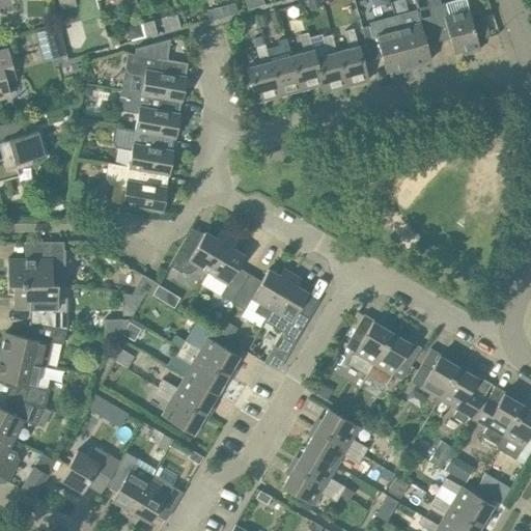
[(57,0),(60,8),(76,4),(75,0),(57,0)]
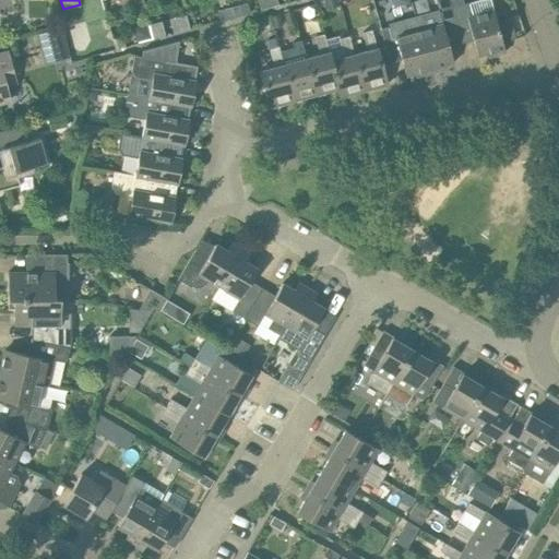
[(449,0),(451,7),(460,38),(472,35),(478,56),(487,54),(488,57),(506,51),(490,0),(478,0),(464,4),(462,0),(449,0)]
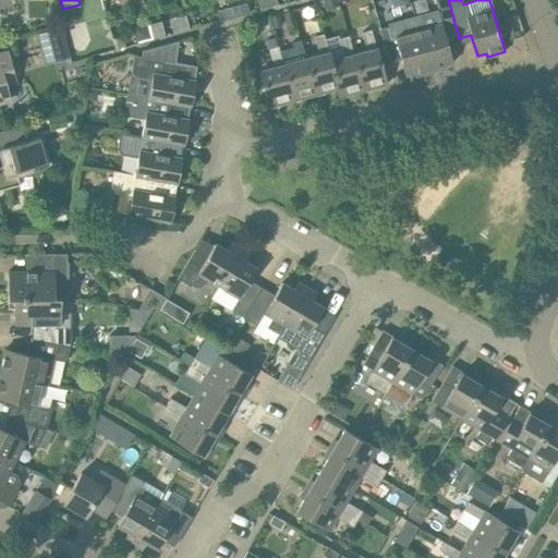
[(232,9),(234,17),(250,13),(247,4),(232,9)]
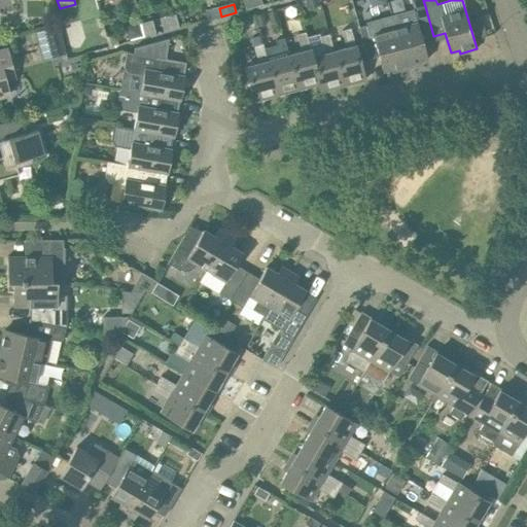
[(392,19),(406,68),(420,65),(419,61),(427,59),(422,39),(433,36),(425,6),(391,15),(392,19)]
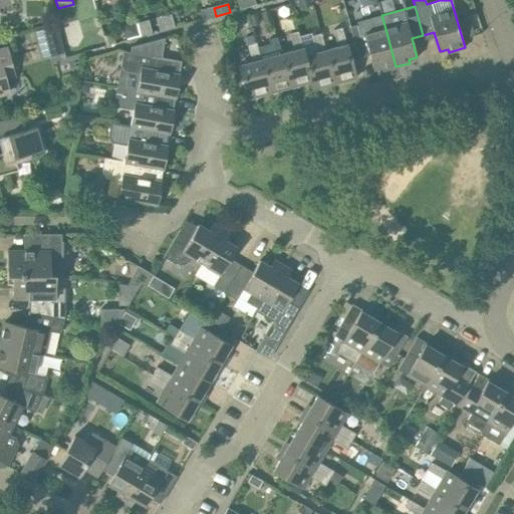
[(216,16),(214,8),(200,11),(203,19),(216,16)]
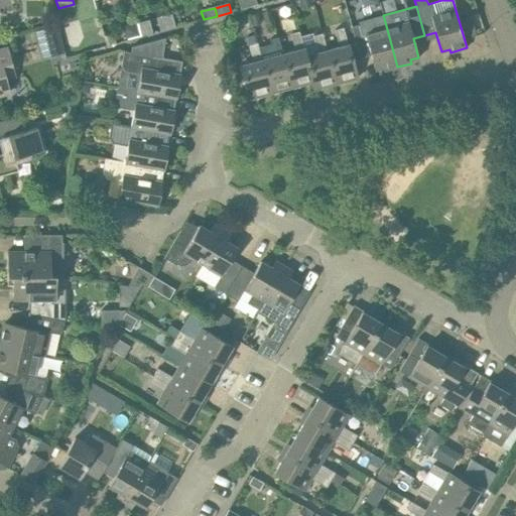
[(397,67),(384,18),(362,24),(375,70),(383,68),(384,71),(397,67)]
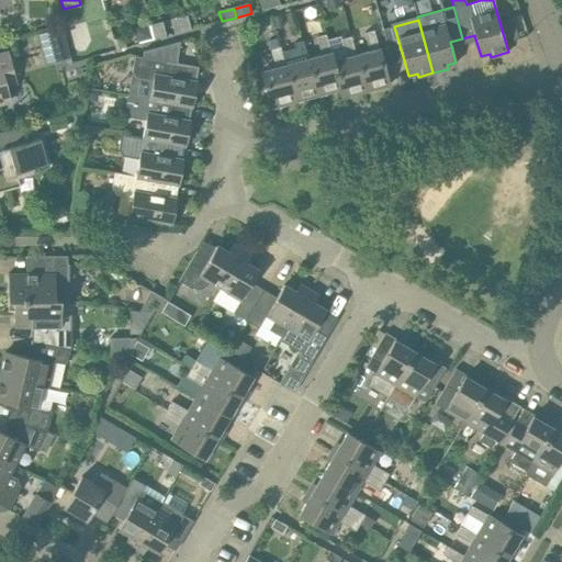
[(42,62),(68,56),(62,26),(36,32),(42,62)]
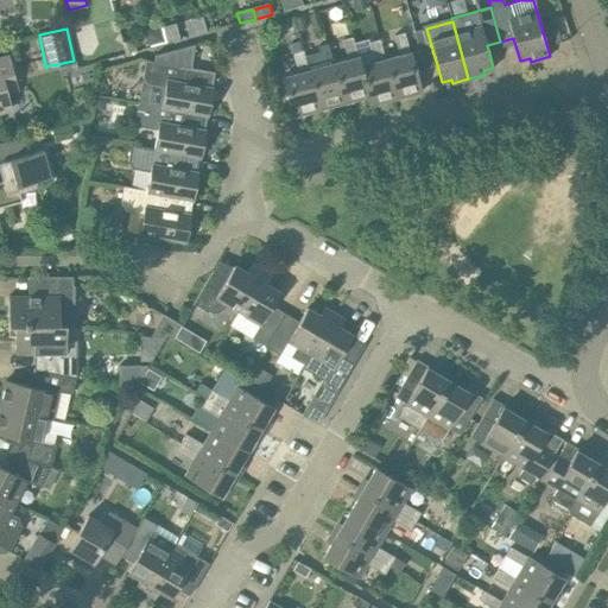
[(385,58),(396,99),(422,92),(410,51),(410,52),(404,32),(394,35),(399,55),(385,58)]
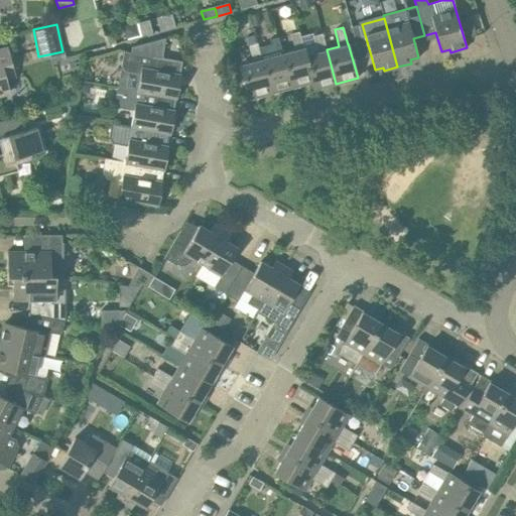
[(291,88),(312,82),(305,55),(298,31),(290,33),(294,50),(282,53),(291,88)]
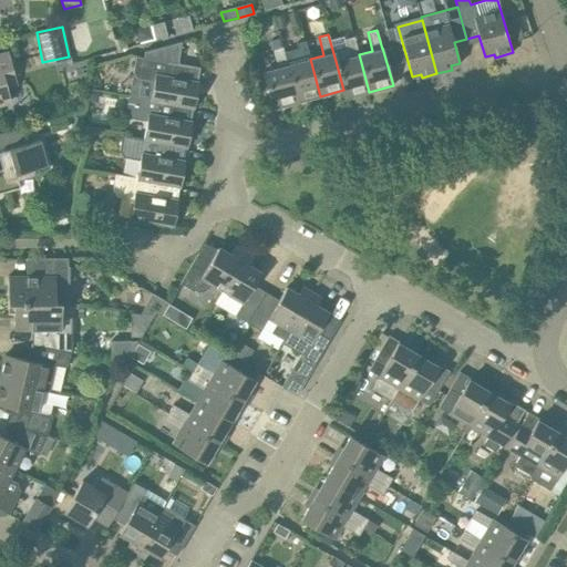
[(369,92),(359,54),(353,37),(344,39),(349,58),(336,61),(343,90),(346,99),(369,92)]
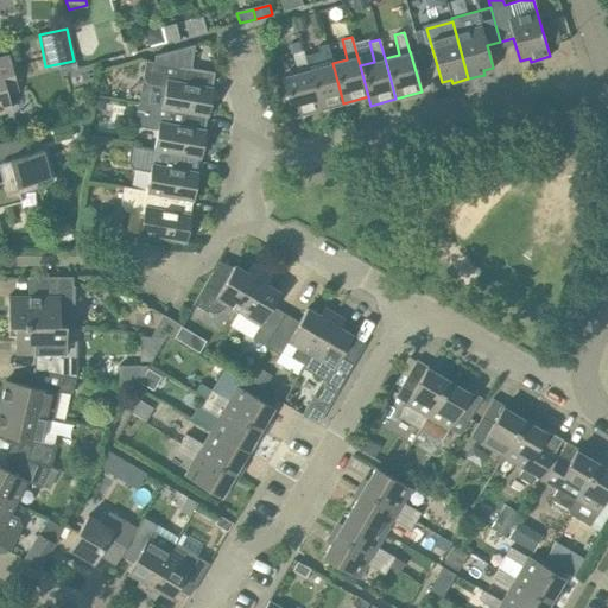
[(301,40),(289,43),(292,54),(293,52),(303,50),(301,40)]
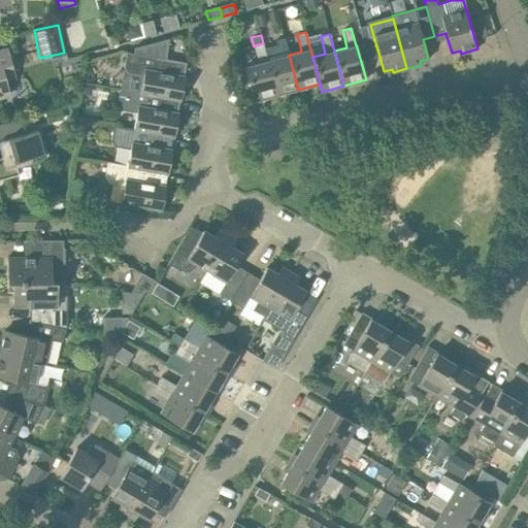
[(140,93),(174,98),(180,100),(188,63),(166,59),(169,38),(134,47),(134,53),(127,52),(124,67),(128,73),(143,75),(140,93)]
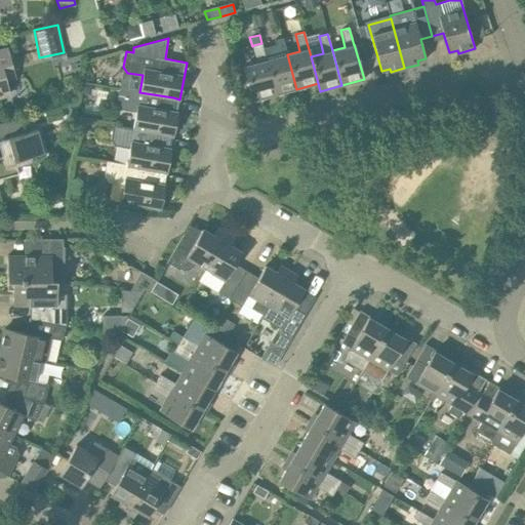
[(275,94),(296,89),(287,54),(282,38),(274,40),(275,44),(263,48),(275,94)]
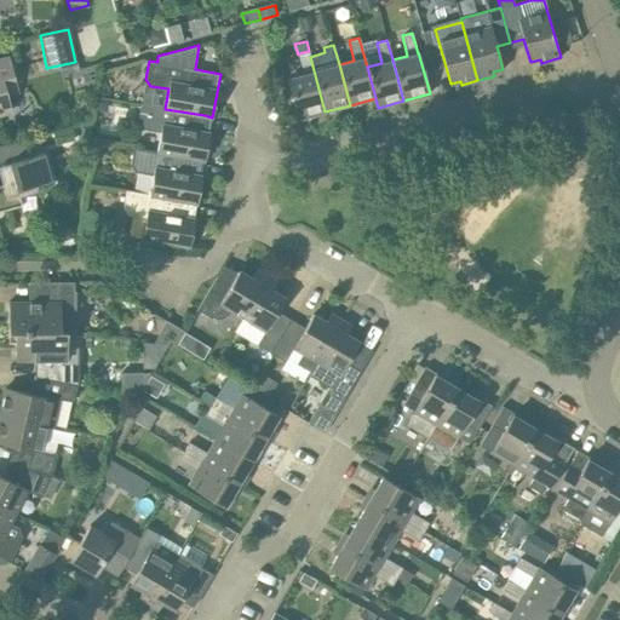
[(325,112),(310,57),(309,51),(299,53),(304,74),(288,79),(299,119),(325,112)]
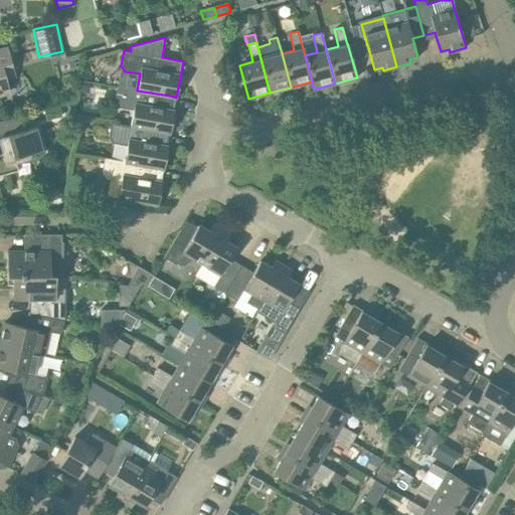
[(0,94),(9,92),(5,78),(14,75),(7,48),(0,50),(0,94)]
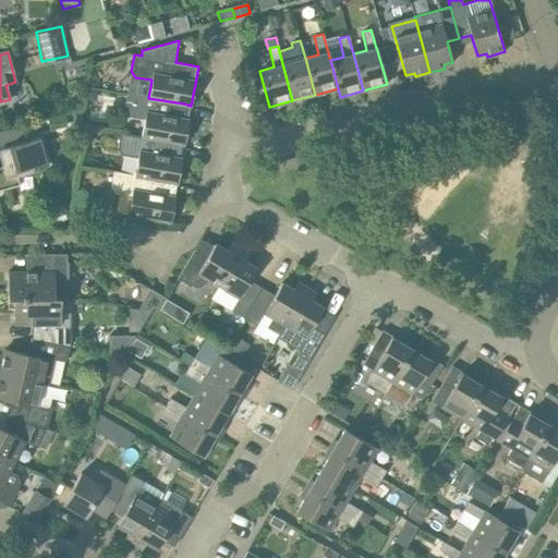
[(184,104),(148,98),(126,94),(124,110),(129,116),(145,119),(142,136),(177,143),(184,144),(189,119),(191,106),(184,104)]
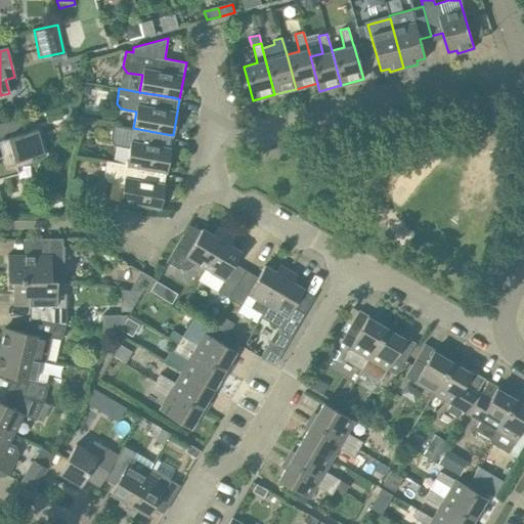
[(16,165),(31,161),(30,156),(43,151),(37,129),(28,131),(24,117),(0,123),(0,148),(2,156),(0,156),(0,178),(18,173),(16,165)]
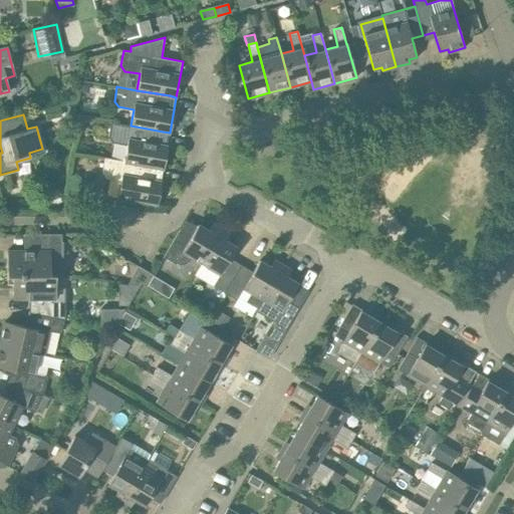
[(124,162),(157,167),(164,169),(168,145),(161,144),(163,132),(131,125),(110,122),(108,137),(111,143),(126,145),(124,162)]
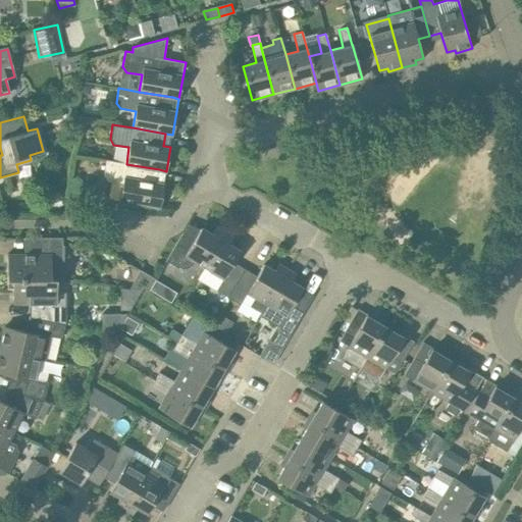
[(159,169),(126,164),(106,160),(103,175),(107,180),(122,184),(119,201),(160,208),(166,171),(159,169)]
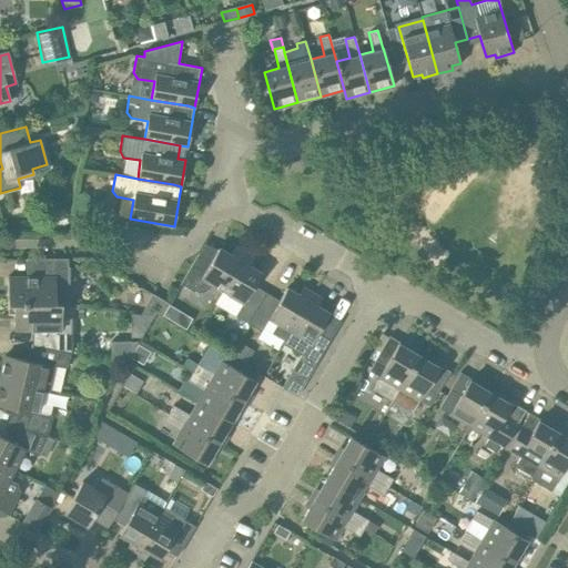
[(211,285),(221,291),(244,252),(235,246),(231,254),(219,247),(212,260),(199,253),(181,283),(194,291),(194,290),(196,291),(201,292),(206,290),(209,287),(211,285)]
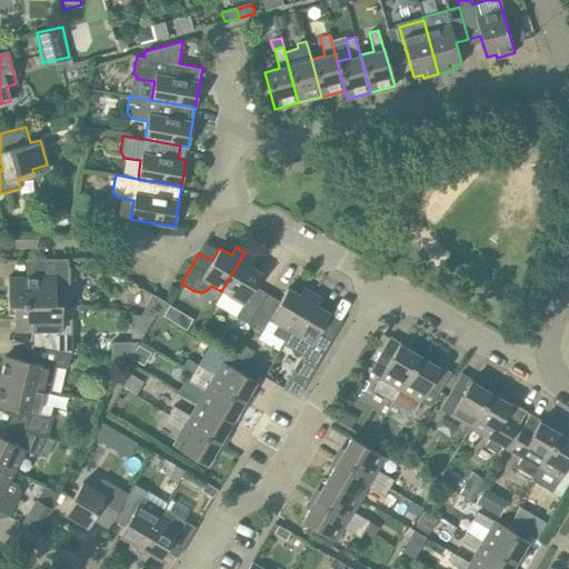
[(255,258),(245,252),(221,291),(242,305),(236,316),(249,323),(253,316),(267,293),(255,286),(261,272),(249,266),(255,258)]
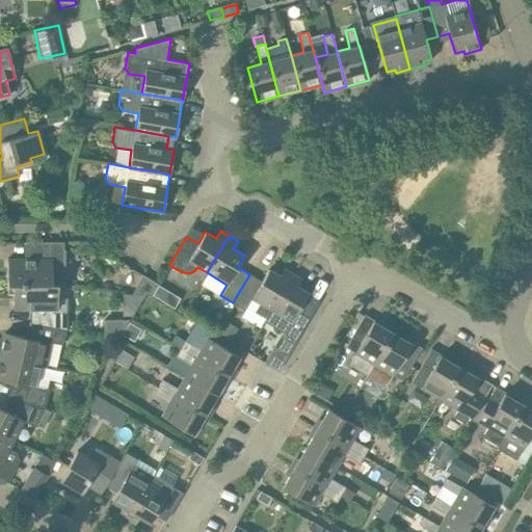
[(12,284),(54,284),(57,284),(63,284),(63,241),(33,242),(33,259),(7,259),(7,284),(12,284)]
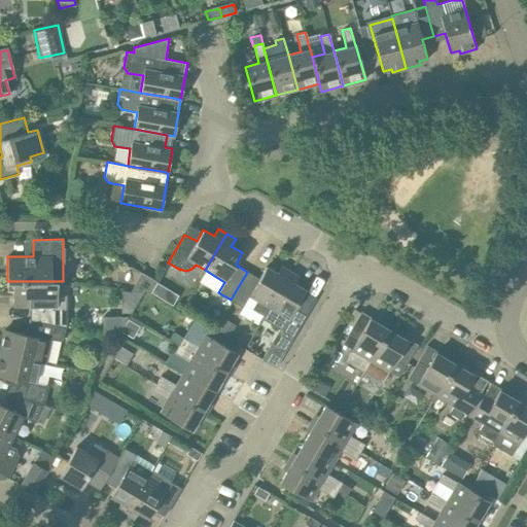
[(269,307),(289,271),(281,267),(277,273),(267,267),(249,295),(257,300),(252,309),(264,315),(269,307)]
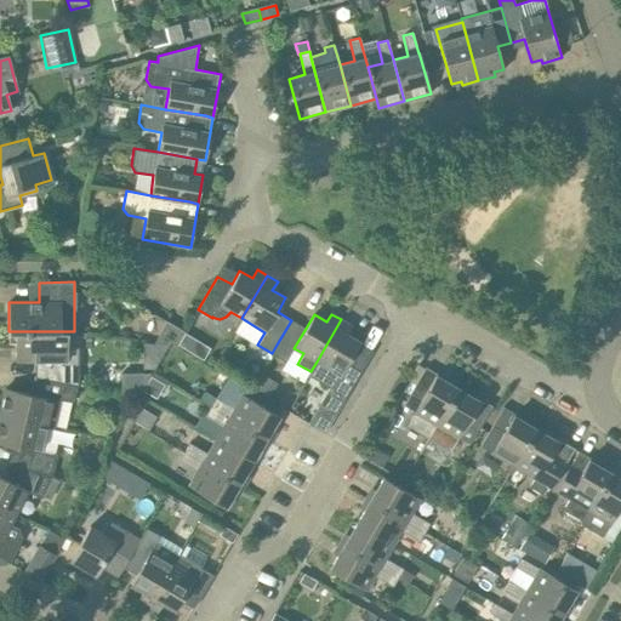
[(352,325),(341,319),(317,362),(328,368),(320,382),(346,397),(360,372),(347,364),(359,341),(347,334),(352,325)]
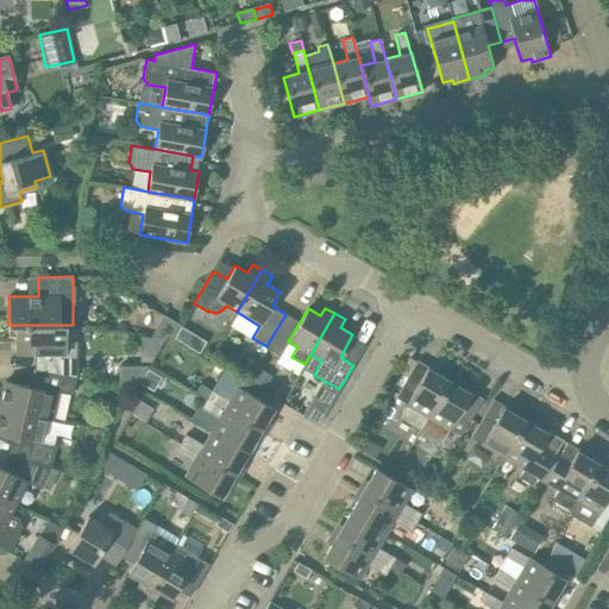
[(181,325),(163,314),(157,326),(151,337),(165,338),(167,336),(173,339),(174,337),(175,337),(180,327),(181,326),(181,325)]
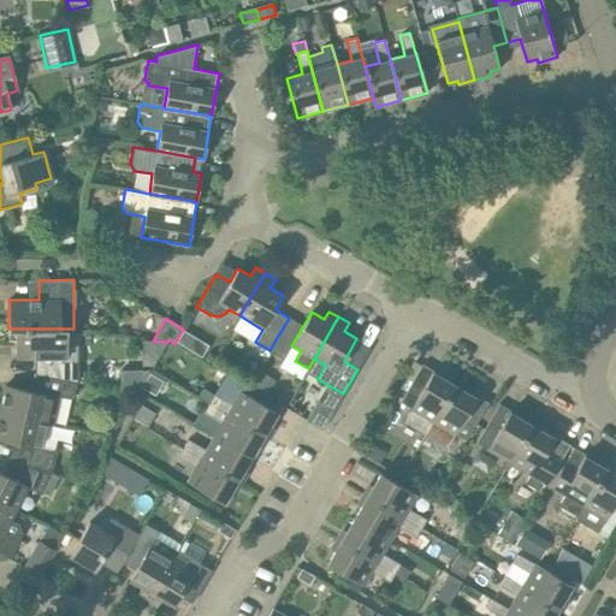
[(45,377),(75,383),(76,347),(69,347),(69,329),(66,329),(63,329),(15,329),(15,357),(45,357),(45,377)]
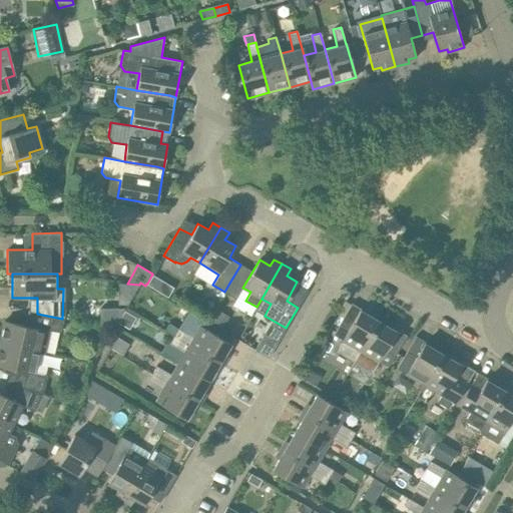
[(147,284),(146,284),(154,289),(160,279),(152,275),(151,276),(147,284)]
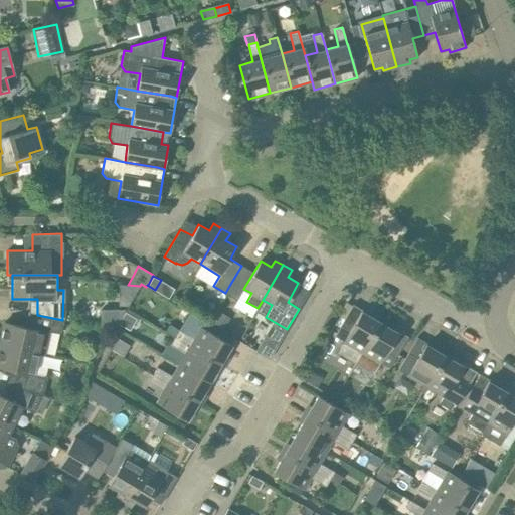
[(242,293),(229,286),(225,293),(237,300),(242,293)]
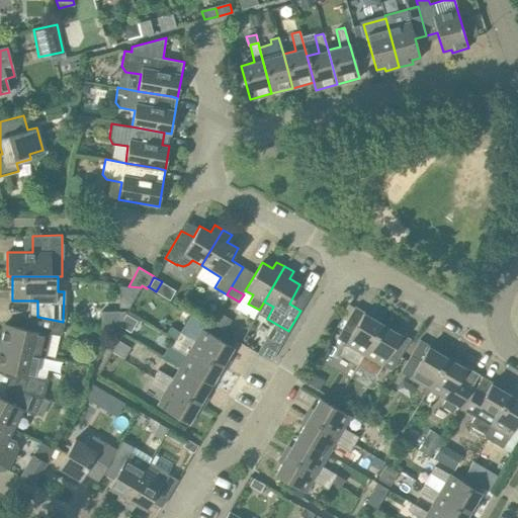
[(357,365),(381,324),(364,313),(365,312),(355,306),(336,338),(346,344),(339,354),(357,365)]
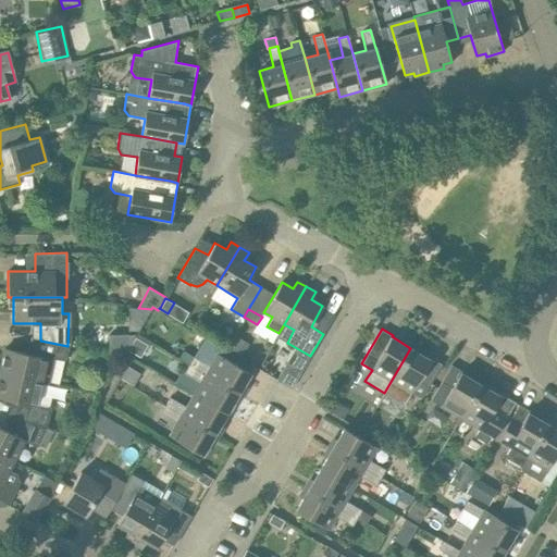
[(109,335),(109,351),(124,354),(135,335),(109,335)]
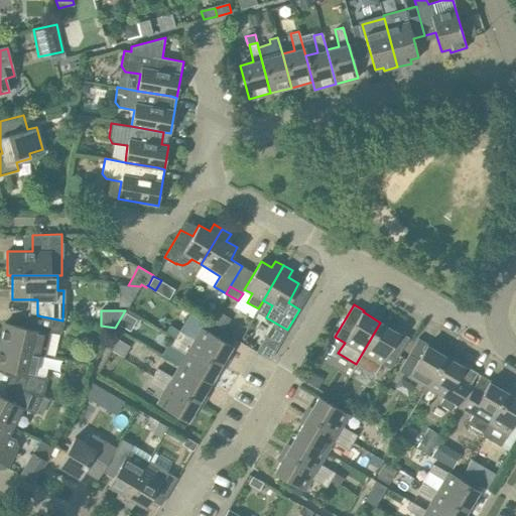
[(125,313),(119,324),(125,328),(130,330),(136,319),(125,313)]
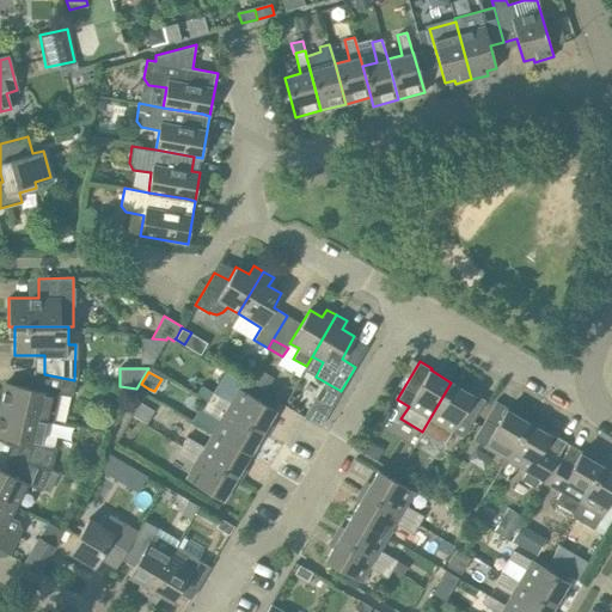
[(72,395),(74,380),(44,374),(41,373),(37,390),(5,383),(0,404),(0,408),(47,420),(54,421),(56,410),(60,392),(72,395)]
